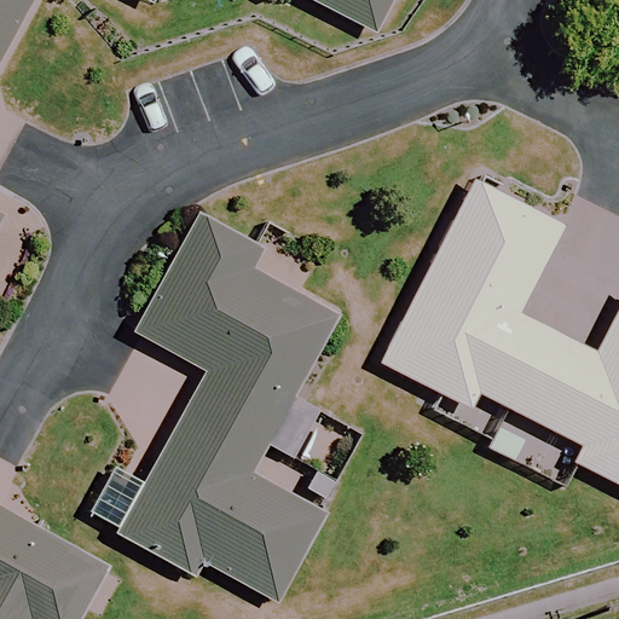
[(143,0),(145,1),(145,0),(316,0),(372,29),(387,0),(143,0)]
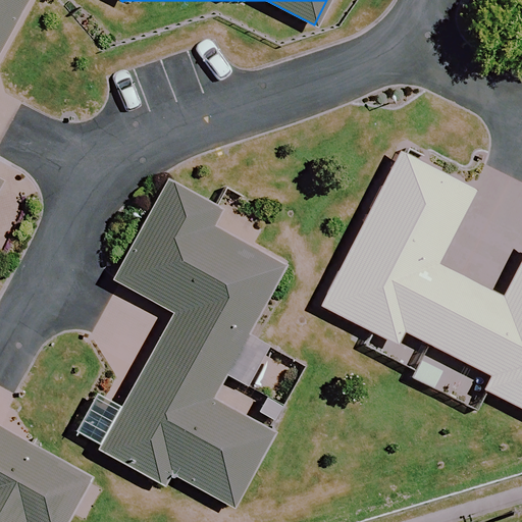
[(467,192),(398,156),(320,305),(396,344),(404,327),(489,372),(481,388),(521,409),(521,249),(498,296),(431,261),(467,192)]
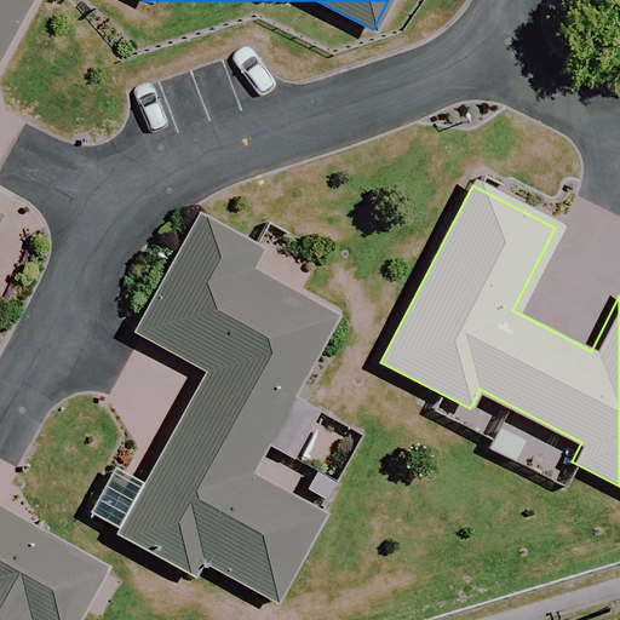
[(259,250),(197,216),(136,327),(212,369),(124,529),(197,570),(205,557),(277,596),(321,517),(245,476),(333,313),(250,268),(259,250)]
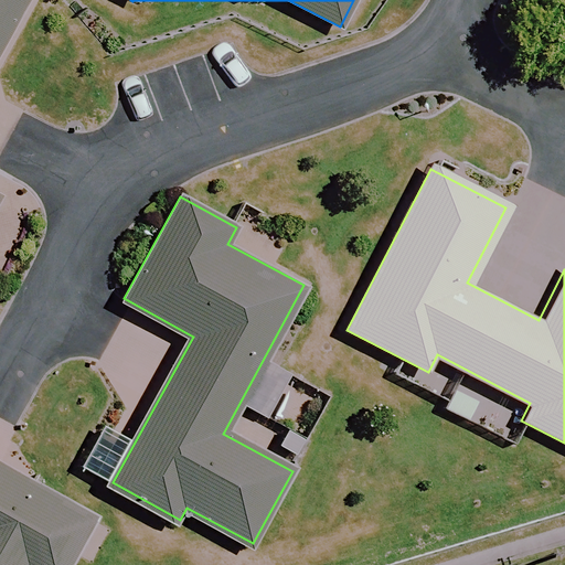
[(0,564),(61,564),(92,511),(0,460),(0,564)]
